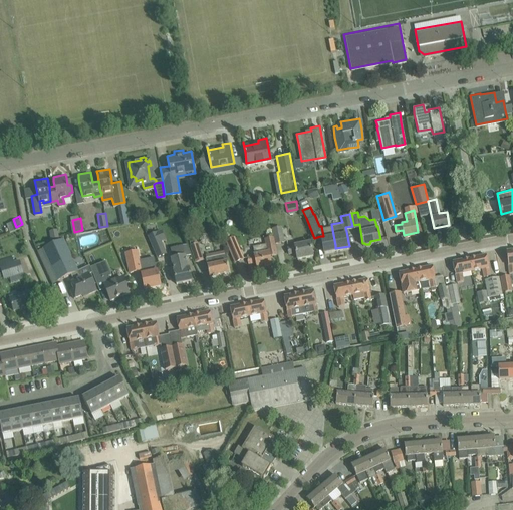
[(281,224),(271,226),(273,234),(274,241),(284,239),(281,224)]
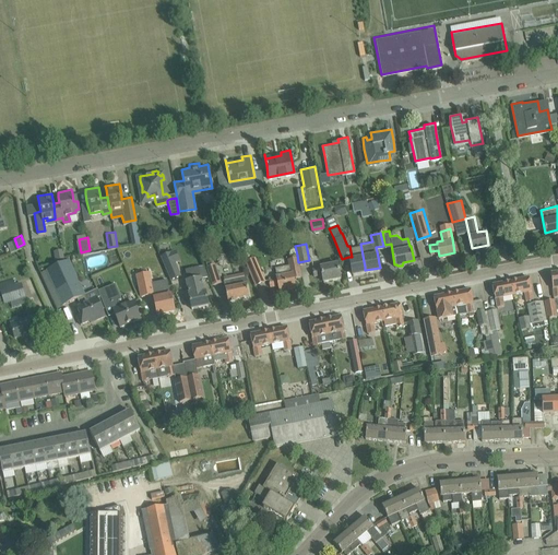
[(352,257),(348,257),(349,262),(352,273),(365,270),(365,267),(360,244),(349,246),(352,257)]
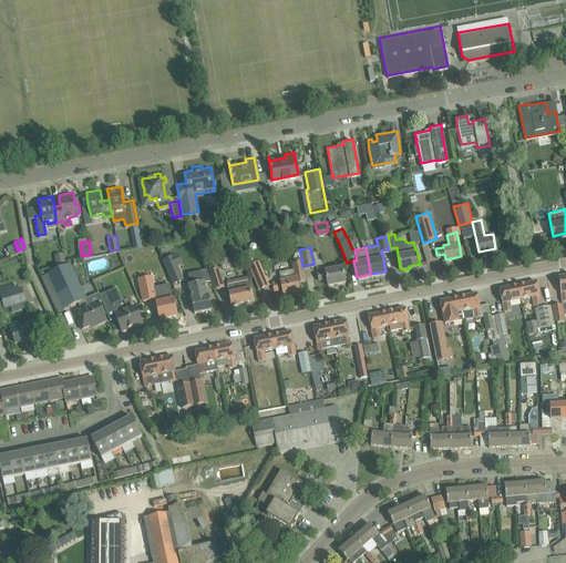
[(55,264),(64,262),(62,251),(53,252),(55,264)]
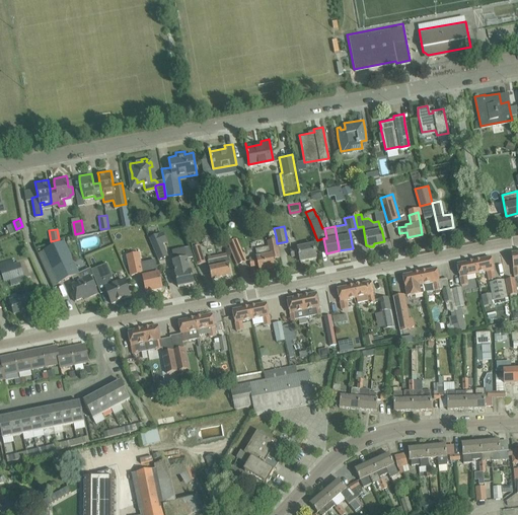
[(162,230),(149,236),(152,244),(158,256),(166,253),(161,241),(165,239),(162,230)]
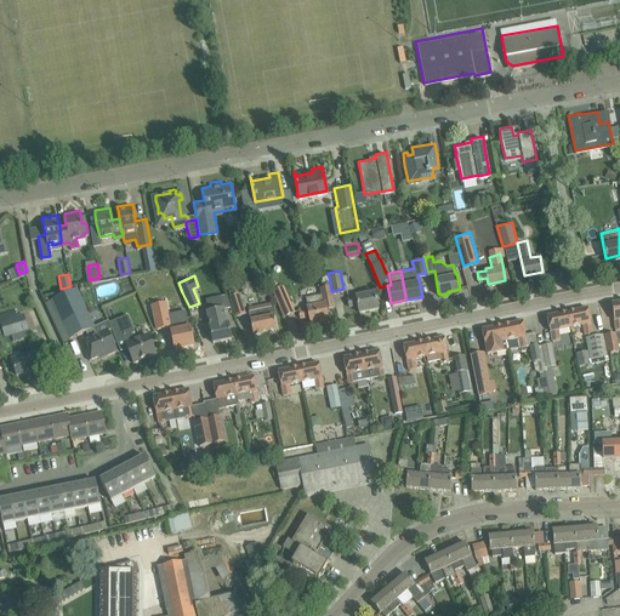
[(283,283),(271,287),(278,304),(290,298),(283,283)]
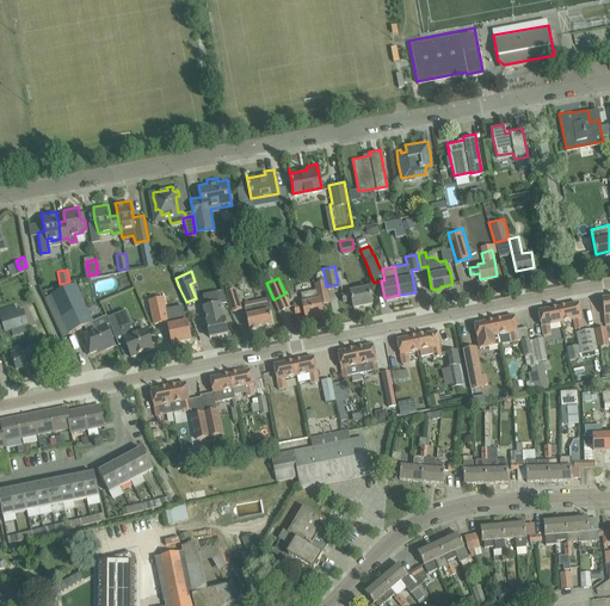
[(301,302),(294,303),(295,310),(303,308),(305,314),(321,310),(321,305),(320,302),(328,300),(326,286),(325,278),(314,280),(315,286),(300,290),(302,300),(301,300),(301,302)]
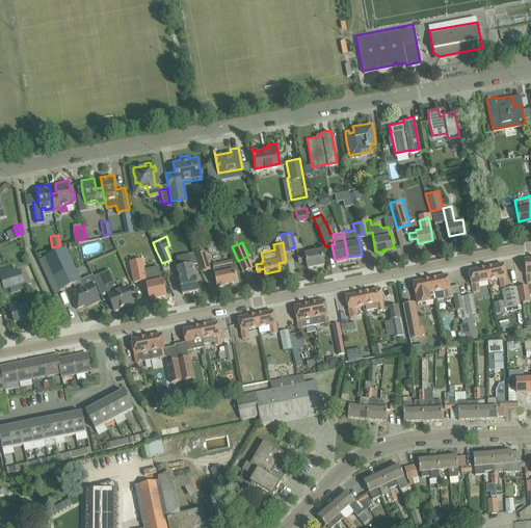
[(76,306),(89,300),(89,302),(99,297),(91,282),(83,285),(64,244),(44,255),(59,288),(73,282),(76,288),(73,290),(76,297),(73,298),(76,306)]
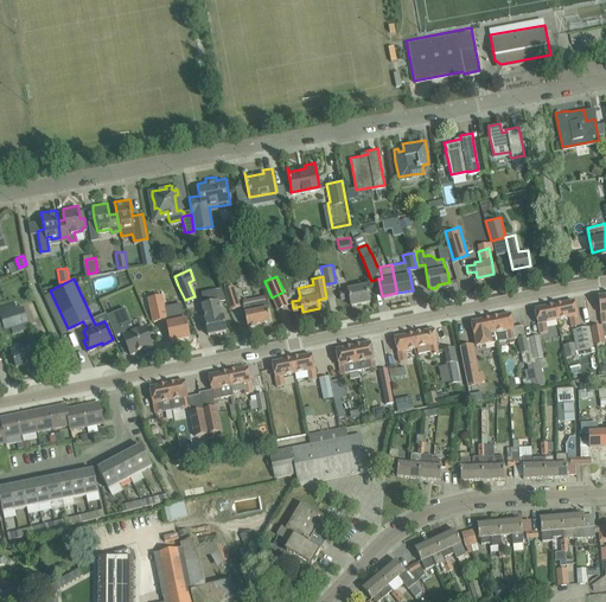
[(231,279),(223,282),(224,287),(223,287),(230,307),(240,303),(231,279)]
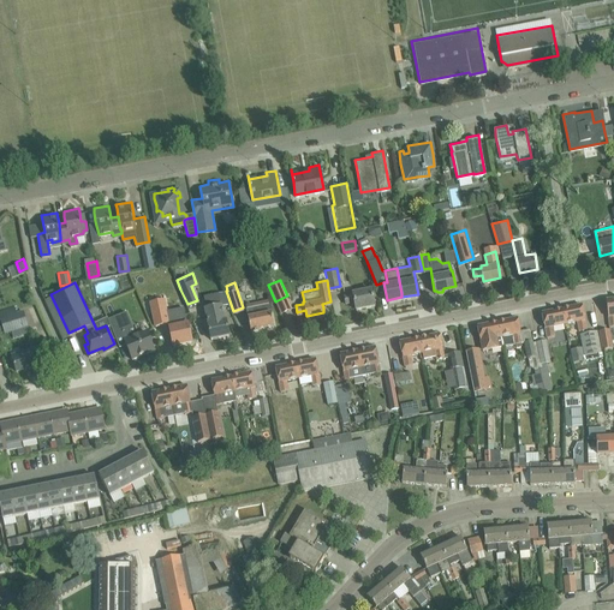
[(353,299),(355,306),(374,303),(370,287),(351,291),(352,292),(344,293),(345,300),(353,299)]
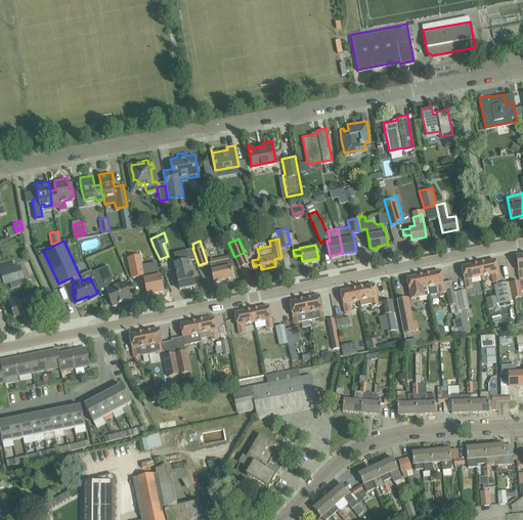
[(139,269),(136,254),(134,255),(133,251),(122,253),(125,263),(128,262),(130,271),(139,269)]
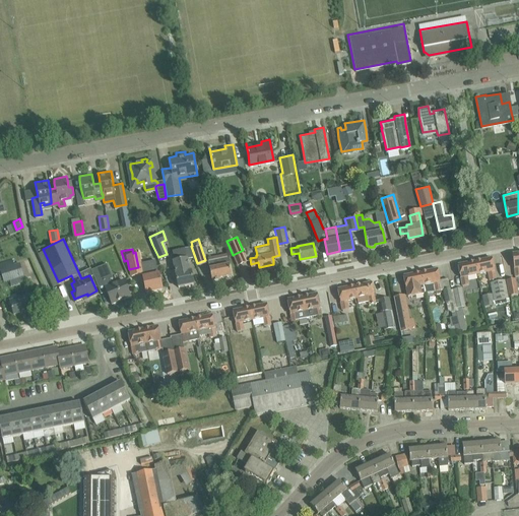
[(192,249),(180,251),(184,271),(175,272),(178,284),(193,281),(188,258),(194,257),(192,249)]
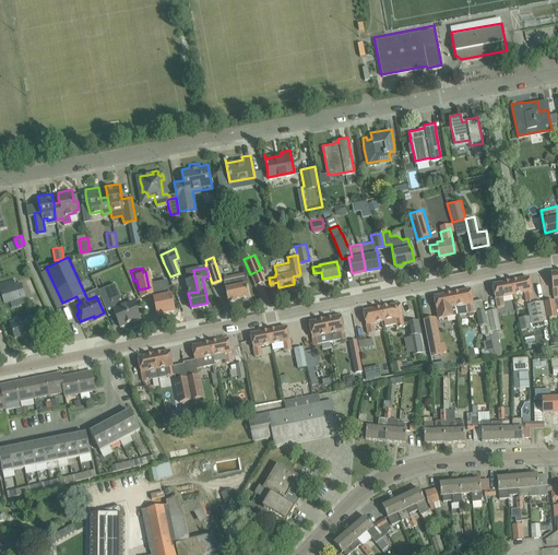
[(244,270),(223,274),(224,281),(223,281),(224,286),(225,287),(227,298),(248,294),(247,291),(246,283),(245,276),(244,270)]
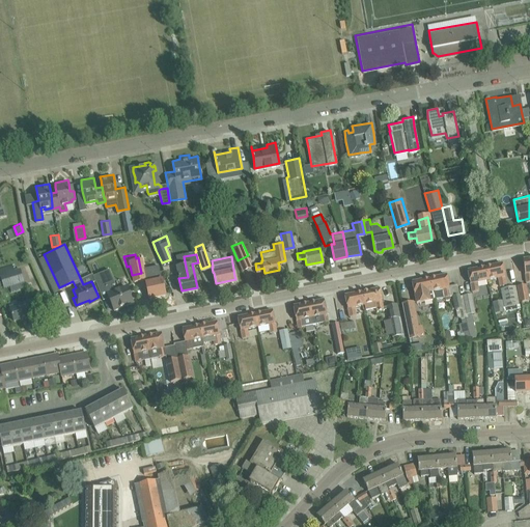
[(506,282),(501,260),(483,265),(485,277),(496,275),(497,284),(506,282)]
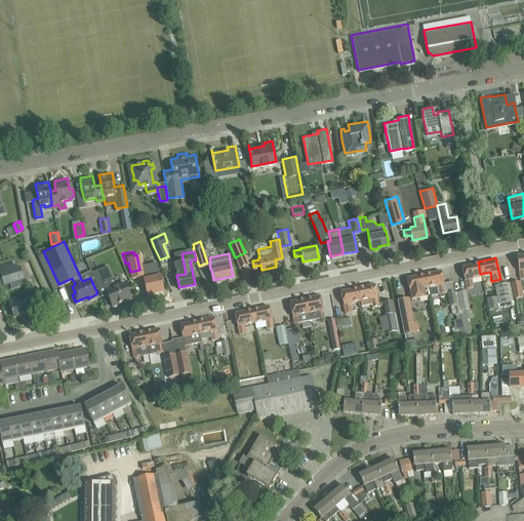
[(12,266),(10,258),(0,262),(0,271),(3,281),(12,278),(23,275),(19,264),(12,266)]
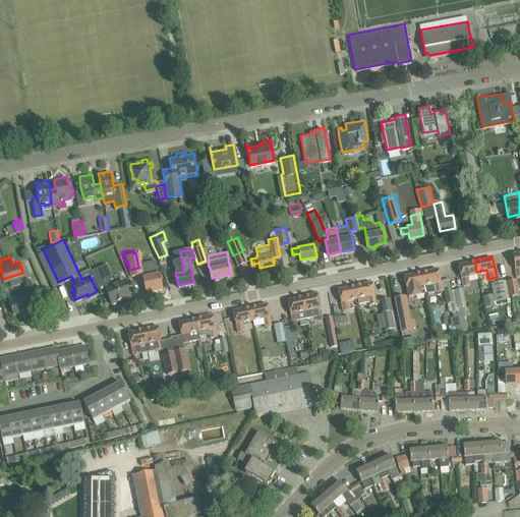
[(476,272),(474,260),(458,263),(462,284),(468,283),(466,274),(476,272)]
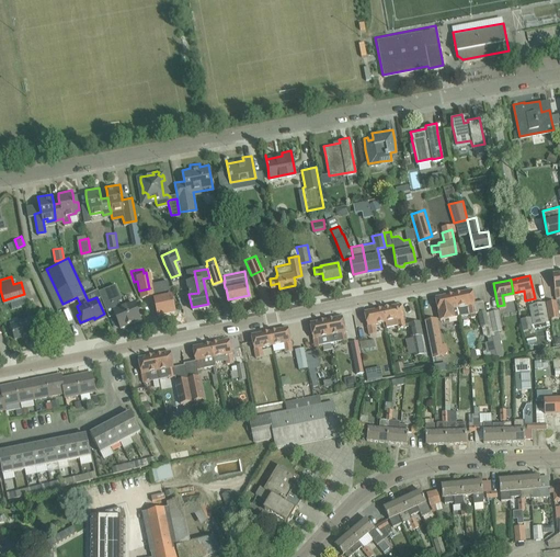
[(113,308),(120,326),(139,317),(133,299),(120,305),(117,299),(121,298),(115,282),(98,288),(105,307),(111,305),(113,308)]
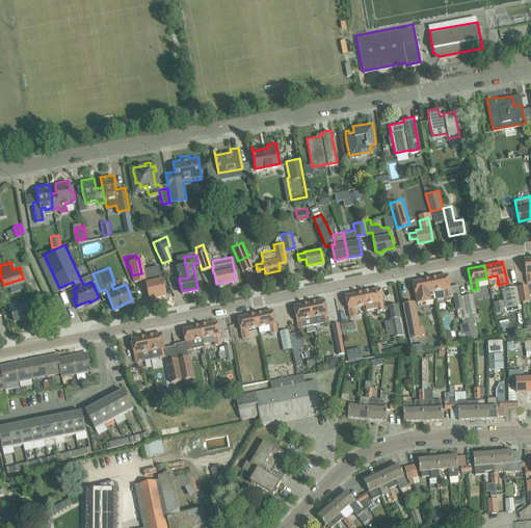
[(160,269),(151,271),(153,280),(145,282),(149,297),(165,293),(160,269)]
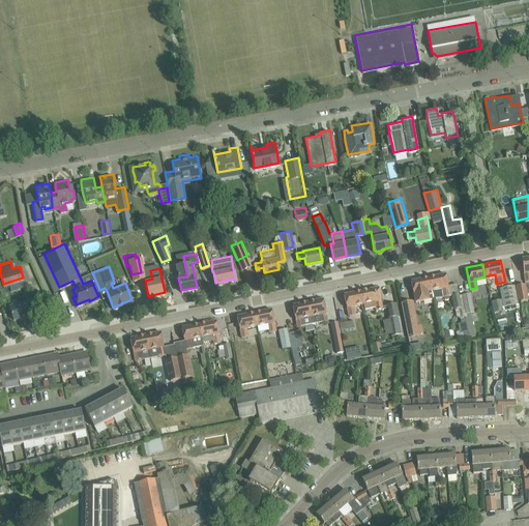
[(445,271),(427,275),(428,278),(430,288),(431,288),(433,296),(441,295),(444,294),(444,296),(448,295),(448,293),(449,293),(447,282),(445,271)]
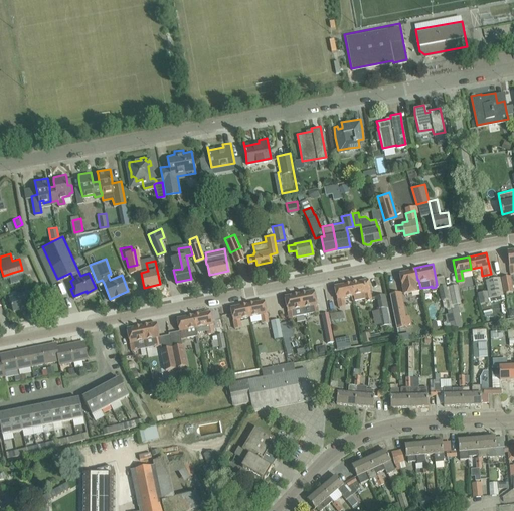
[(414,268),(398,271),(399,273),(400,281),(402,292),(408,291),(408,290),(420,288),(418,280),(417,280),(415,270),(414,268)]
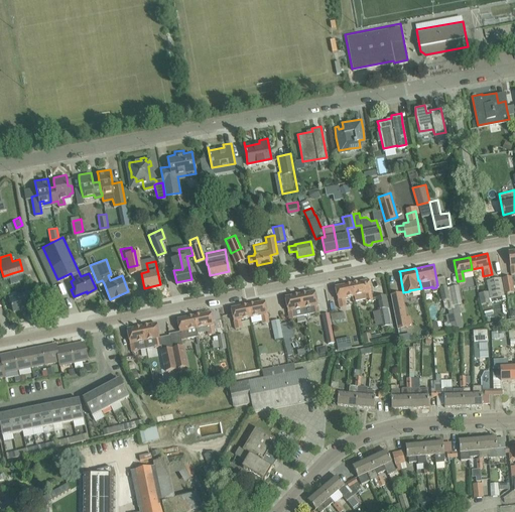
[(504,291),(514,290),(511,274),(502,275),(504,291)]
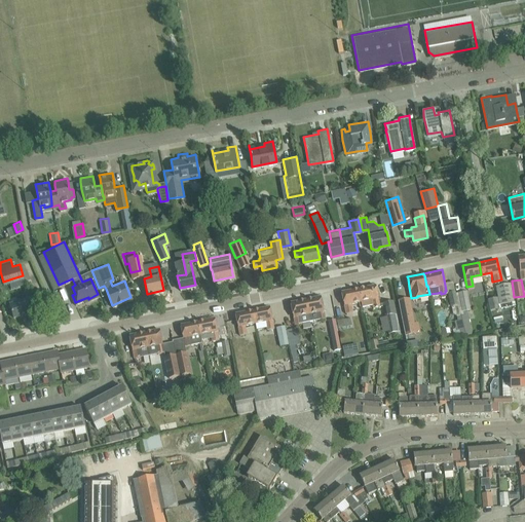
[(510,281),(495,284),(497,294),(488,296),(490,308),(499,306),(498,302),(514,299),(510,281)]
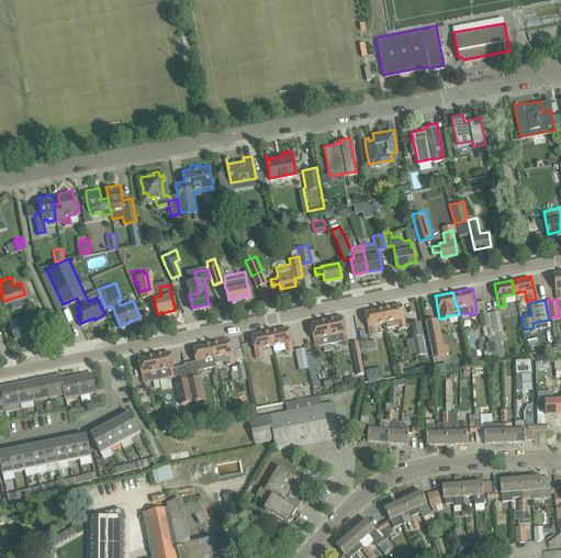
[(405,325),(401,302),(382,307),(385,320),(386,325),(396,323),(397,327),(405,325)]
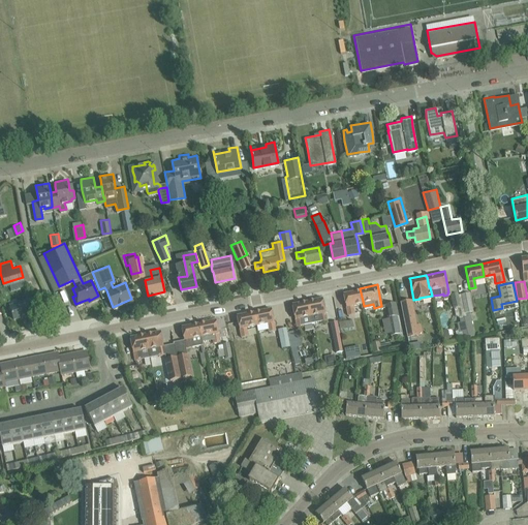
[(363,301),(360,288),(343,291),(347,313),(353,312),(351,303),(363,301)]
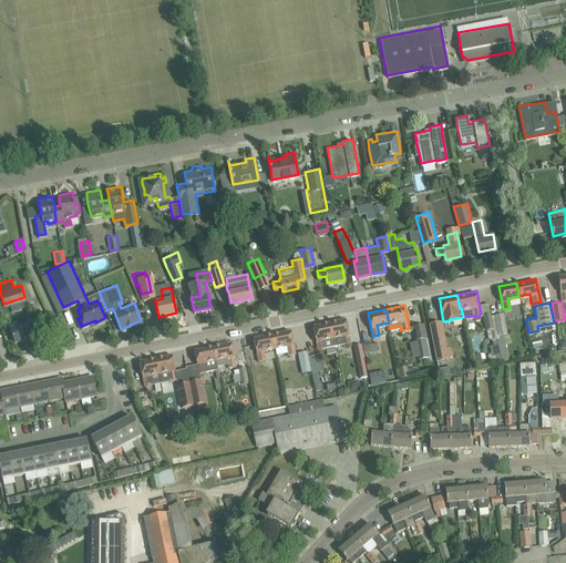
[(491,310),(482,313),(482,314),(485,328),(486,328),(487,336),(492,338),(496,337),(494,327),(491,314),(491,310)]
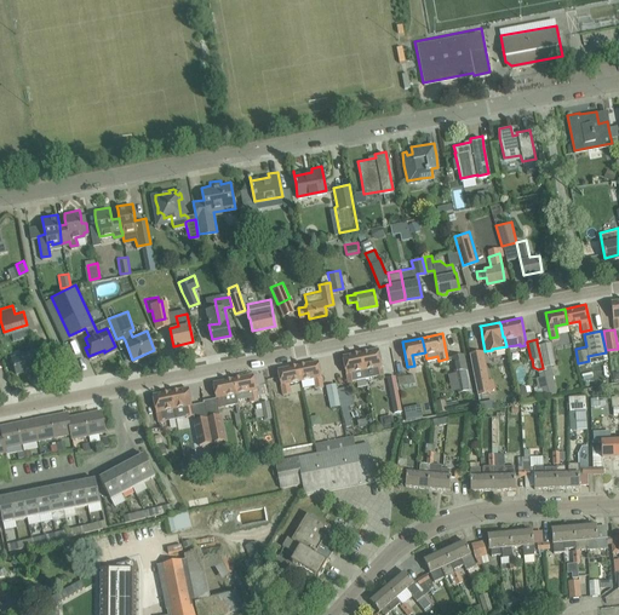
[(550,339),(539,342),(545,368),(543,368),(548,392),(556,390),(550,363),(554,362),(550,339)]
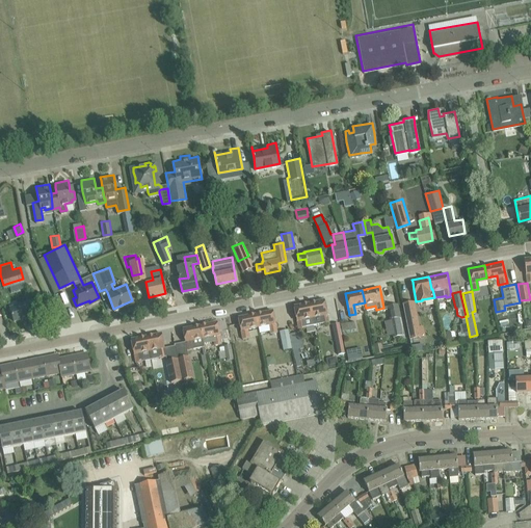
[(328,321),(323,297),(309,300),(313,322),(321,321),(322,322),(328,321)]
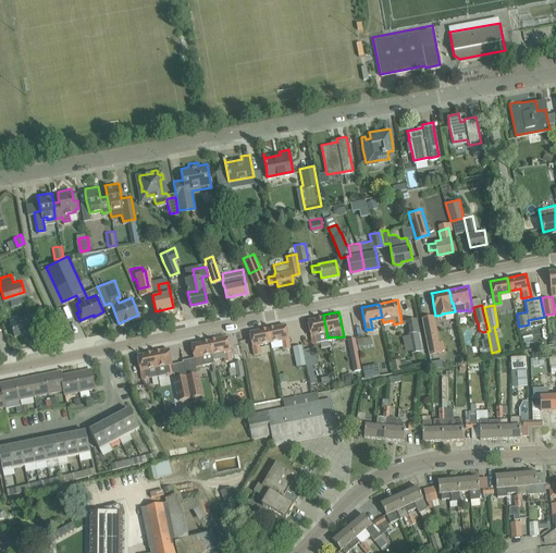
[(35,312),(17,317),(19,320),(11,322),(14,333),(32,328),(29,320),(36,319),(35,312)]
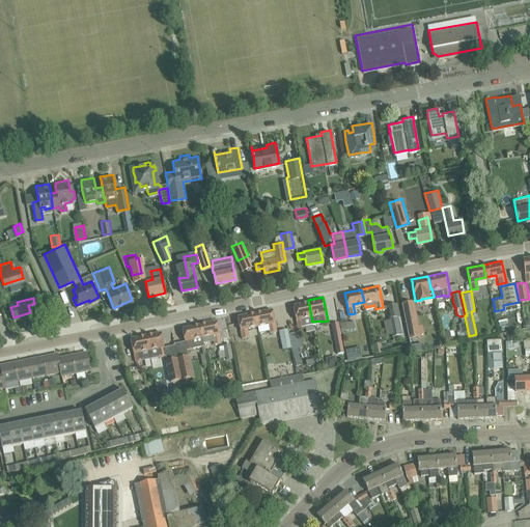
[(401,301),(408,336),(414,335),(412,326),(417,325),(413,299),(401,301)]
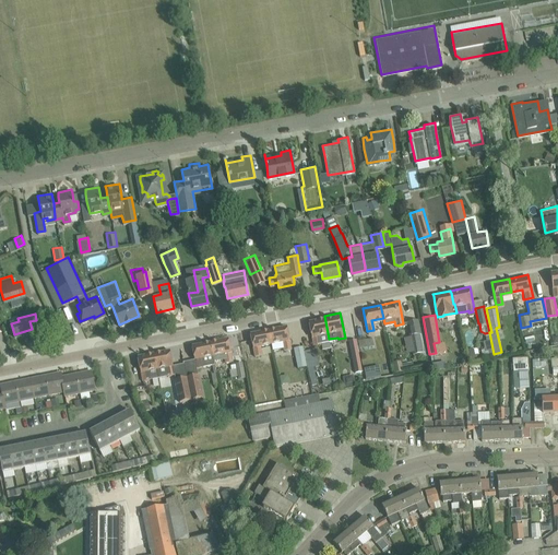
[(329,339),(324,316),(308,319),(313,344),(320,342),(320,341),(329,339)]
